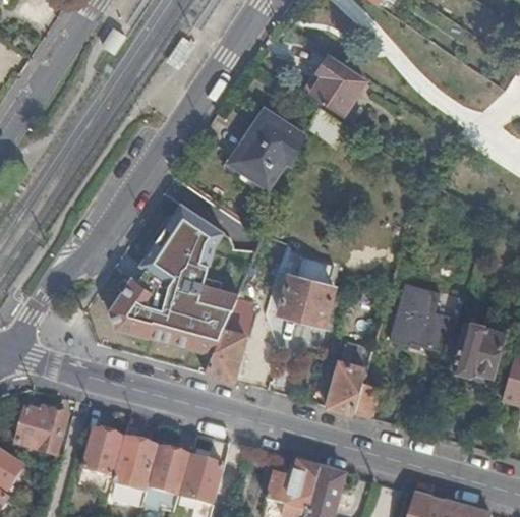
[(114,50),(125,33),(120,30),(114,25),(104,42),(114,50)]
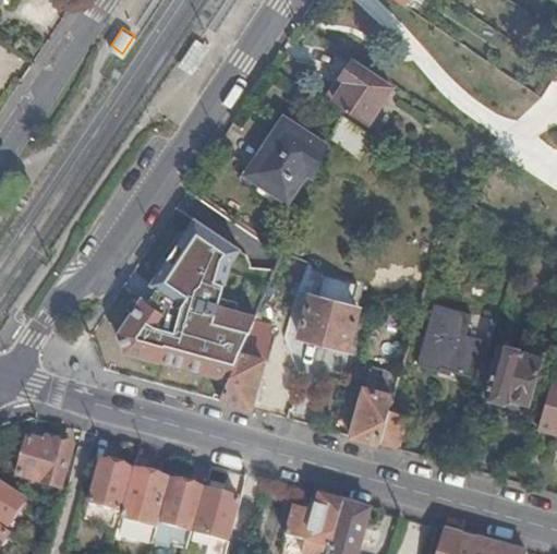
[(556,57),(554,56),(547,64),(556,70),(556,57)]
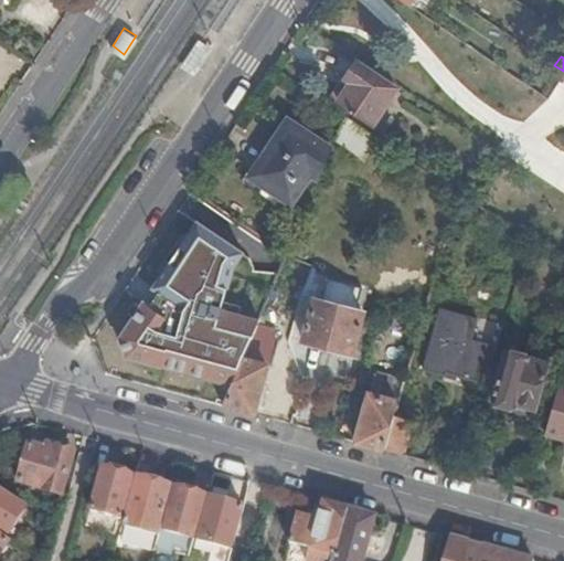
[(332,94),(340,99),(368,117),(373,120),(396,85),(355,59),(332,94)]
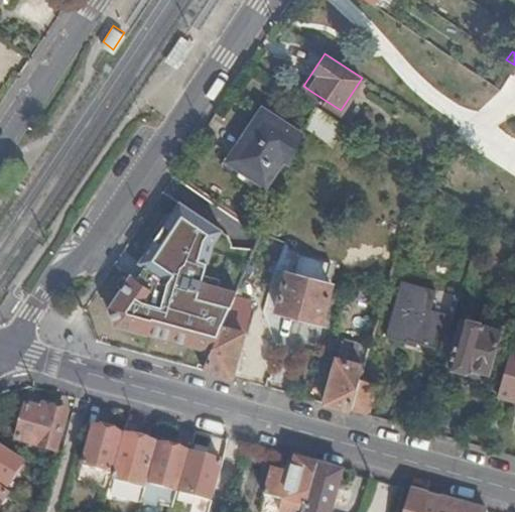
[(336,107),(310,91),(306,97),(332,114),(336,107)]
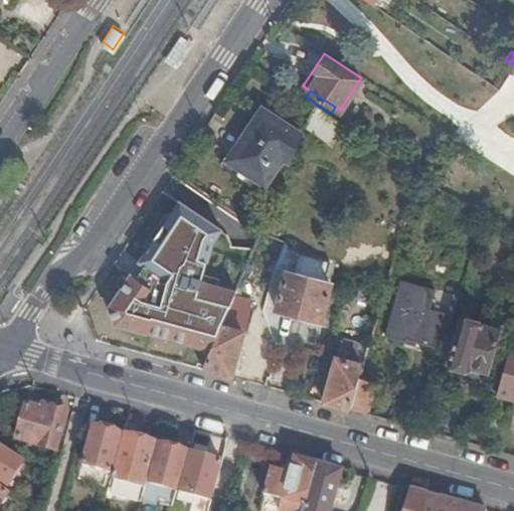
[(336,119),(313,104),(307,119),(327,132),(336,119)]
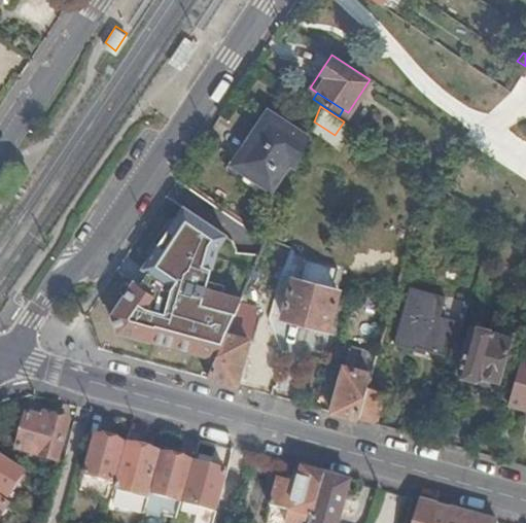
[(275,186),(307,138),(270,112),(237,162),(275,186)]
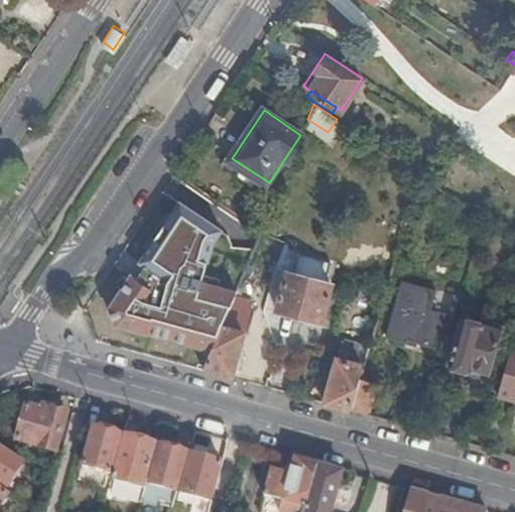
[(200,307),(215,252),(169,241),(155,296),(200,307)]
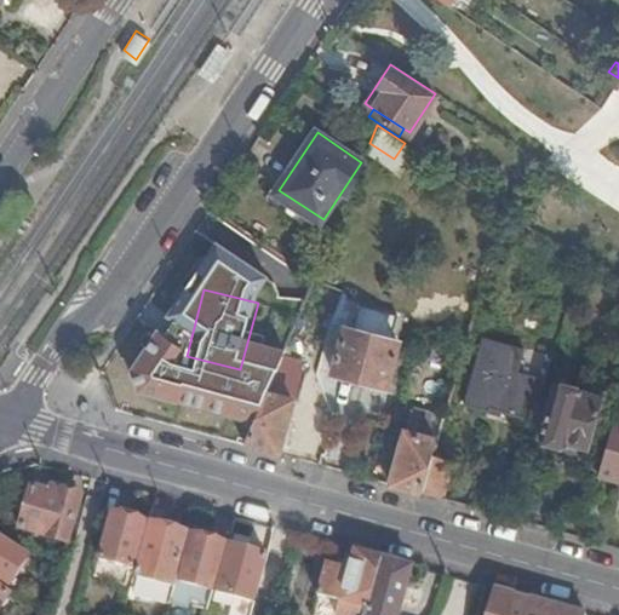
[(387,385),(400,339),(347,325),(333,371),(387,385)]
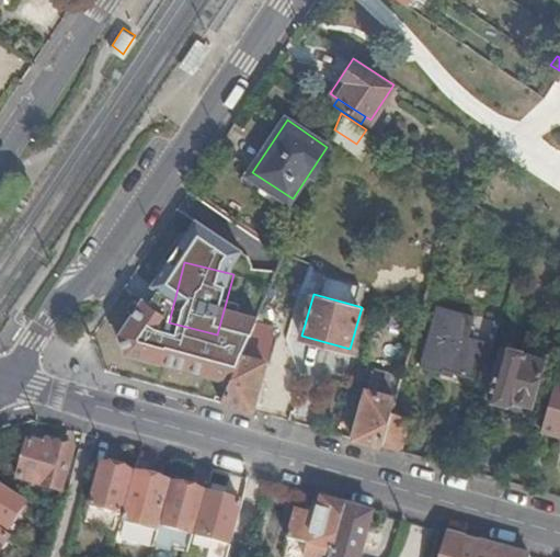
[(473,314),(437,304),(420,363),(442,368),(442,365),(480,376),(491,340),(468,333),(473,314)]
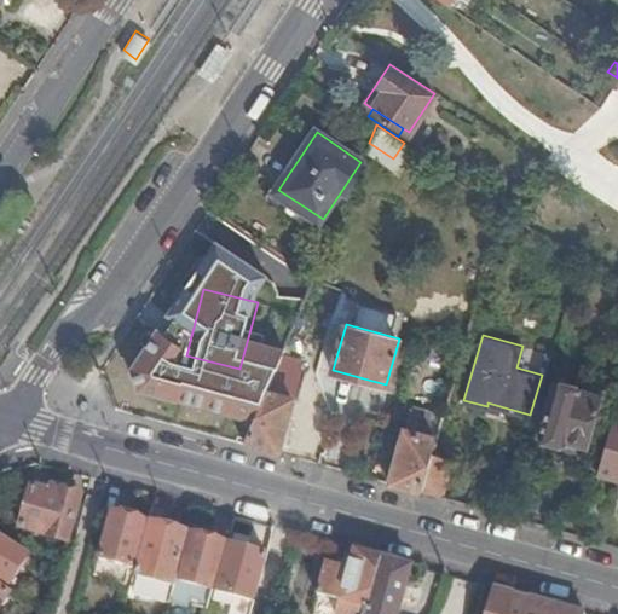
[(302,372),(304,359),(282,353),(266,389),(293,398),(298,399),(305,374),(302,372)]
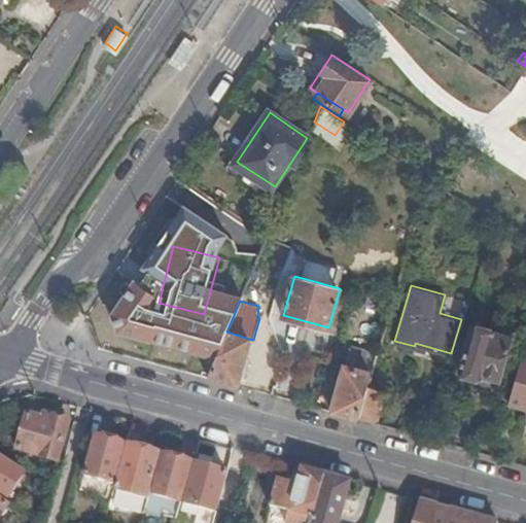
[(498,379),(510,337),(472,325),(459,369),(462,370),(461,375),(462,377),(476,380),(478,380),(480,374),(482,375),(483,374),(498,379)]
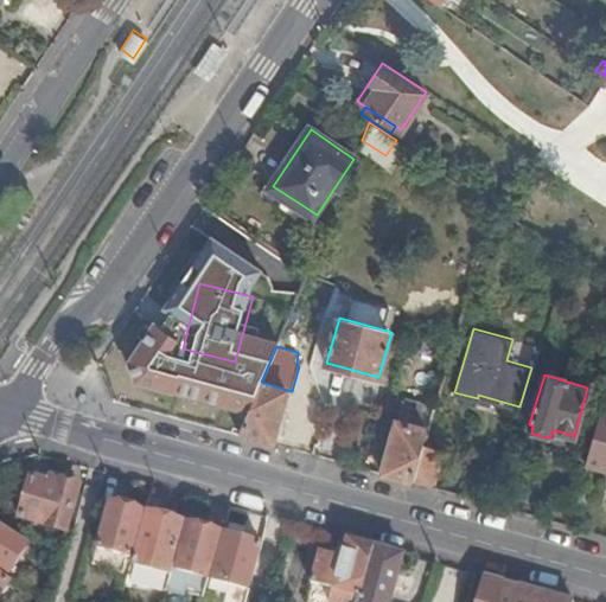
[(241,433),(273,441),(287,390),(261,382),(241,433)]
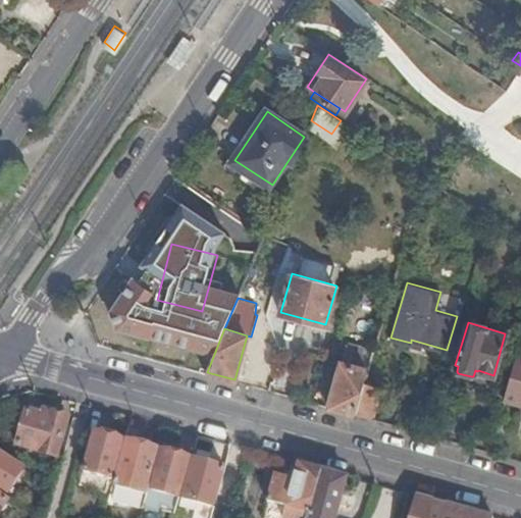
[(346,342),(341,361),(367,368),(373,349),(346,342)]
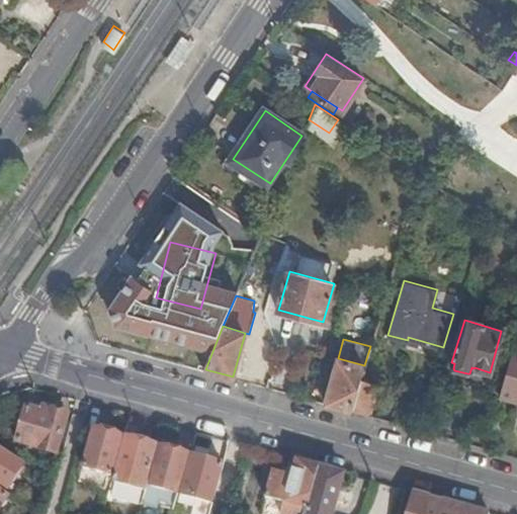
[(516,350),(512,349),(500,394),(516,399),(516,350)]
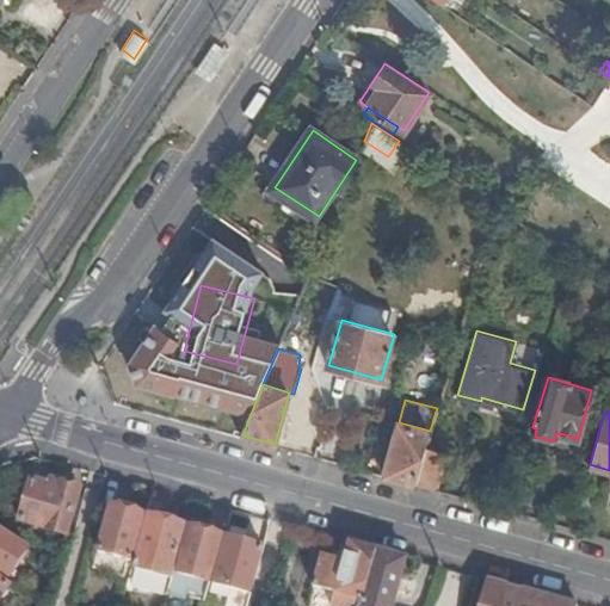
[(384,475),(416,483),(425,447),(430,431),(399,422),(384,475)]
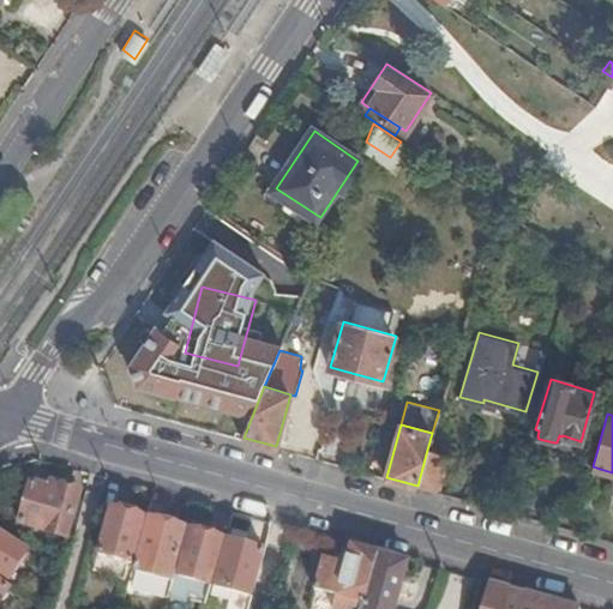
[(418,486),(439,493),(449,454),(443,453),(427,450),(418,486)]
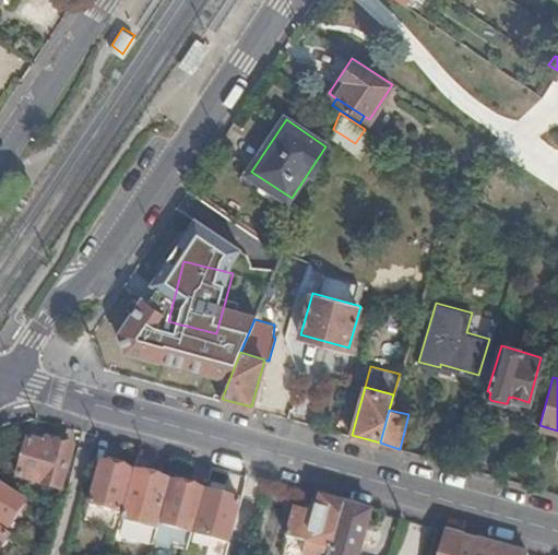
[(54,435),(42,432),(39,438),(52,441),(54,437),(54,435)]
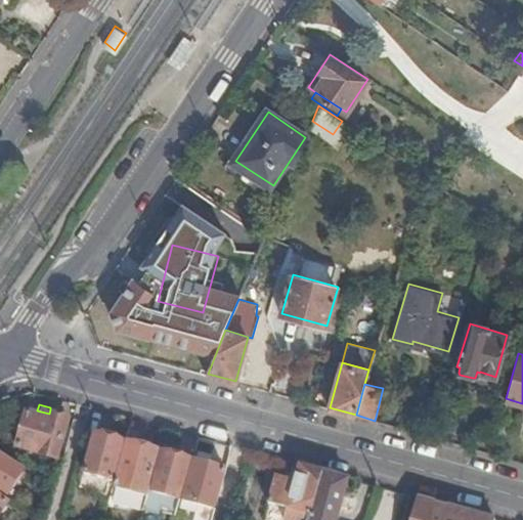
[(56,453),(68,415),(50,409),(49,414),(37,410),(27,407),(17,443),(56,453)]
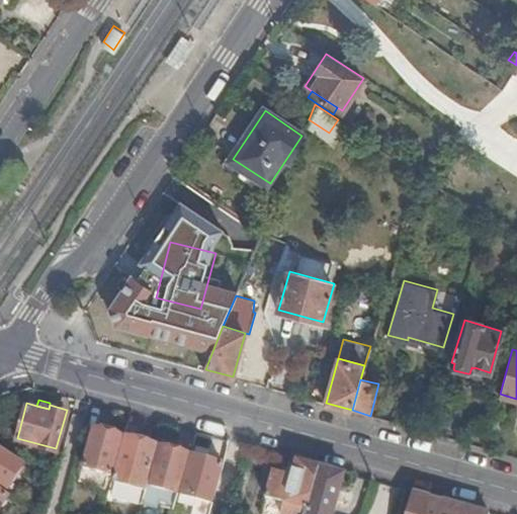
[(111,470),(121,433),(107,429),(95,426),(93,425),(82,463),(111,470)]
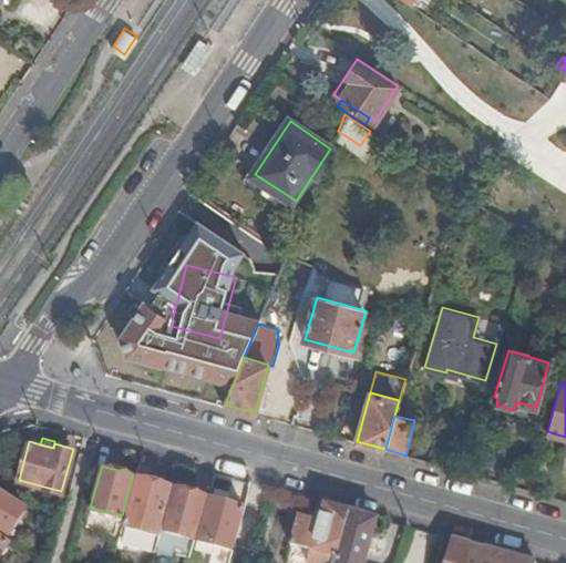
[(144,473),(140,477),(167,483),(165,479),(144,473)]
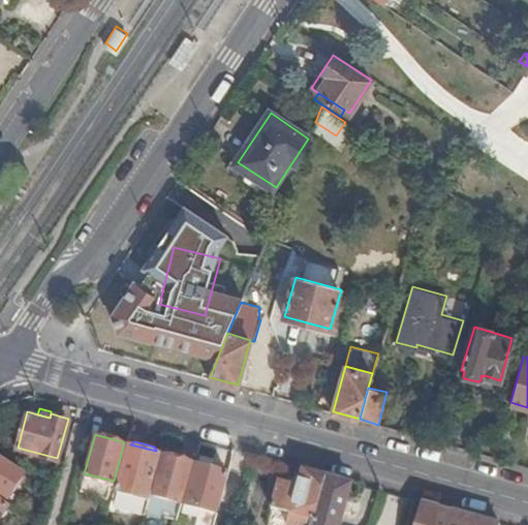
[(114,488),(149,497),(160,452),(156,451),(130,444),(126,443),(114,488)]
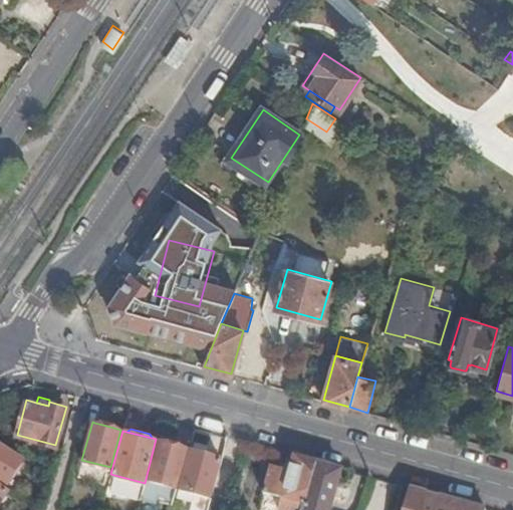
[(177,486),(187,449),(171,444),(167,443),(160,441),(150,479),(177,486)]
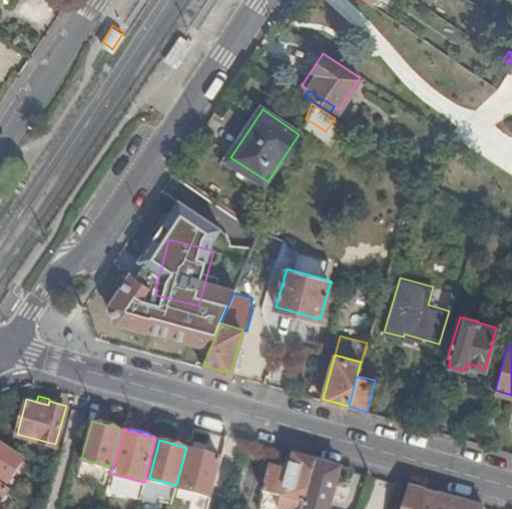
[(22,457),(0,443),(0,474),(8,479),(22,457)]
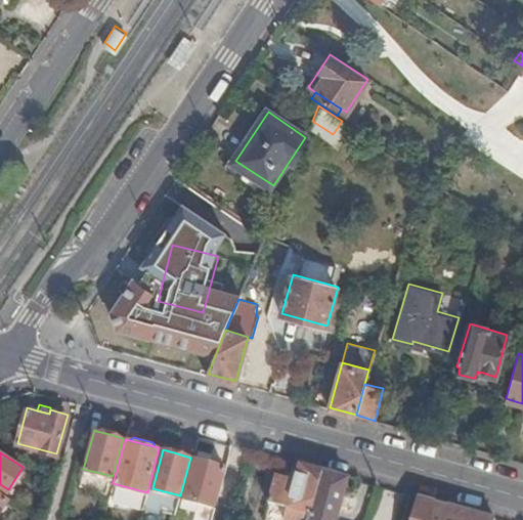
[(215,506),(226,467),(205,461),(199,460),(192,458),(182,496),(215,506)]
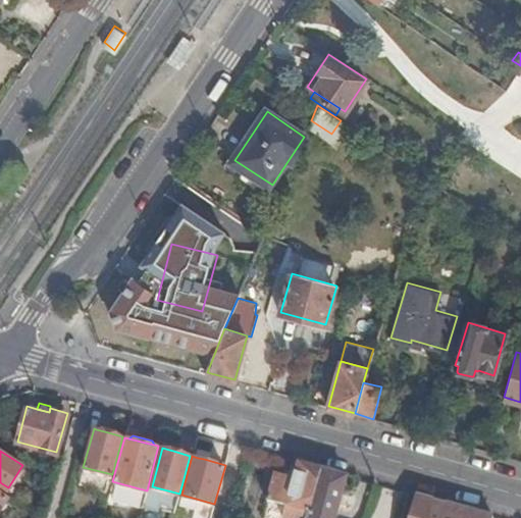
[(280,517),(281,515),(295,517),(306,517),(320,465),(298,459),(293,477),(274,472),(261,515),(271,517),(280,517)]
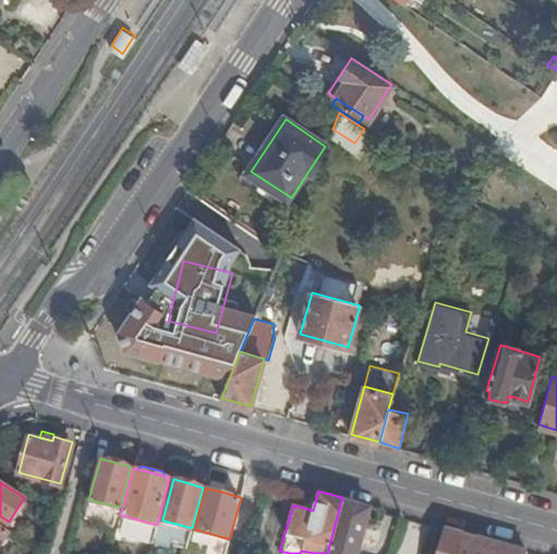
[(327,553),(356,553),(358,552),(359,553),(371,506),(342,497),(327,553)]
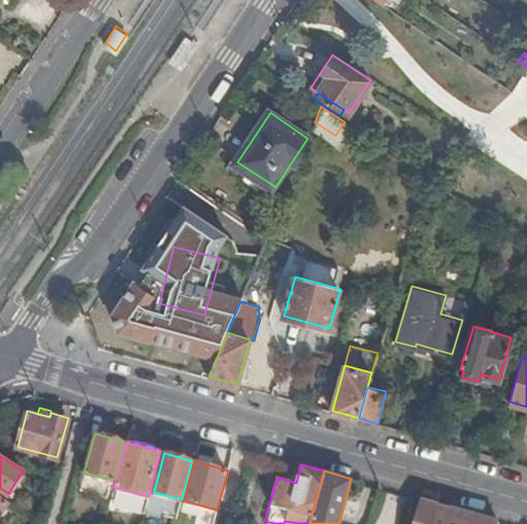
[(498,519),(422,497),(413,523),(496,523),(497,521),(498,519)]
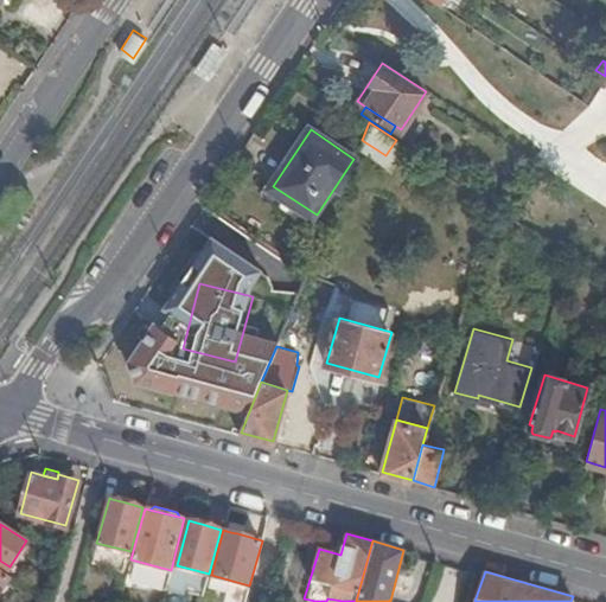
[(52,601),(53,600),(43,591),(36,601),(52,601)]
